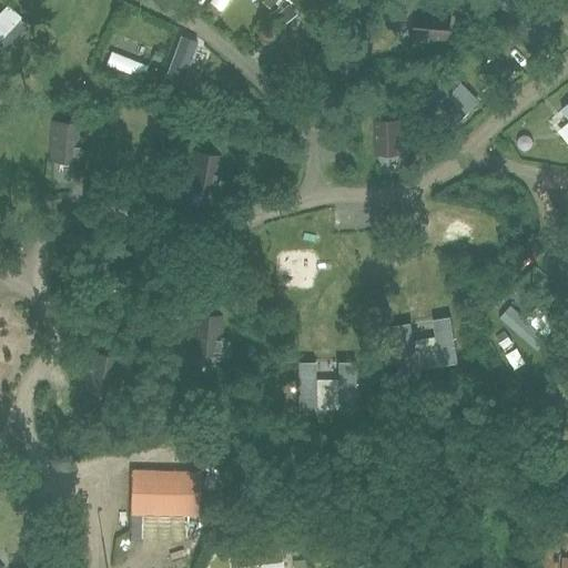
[(7,4),(0,11),(0,41),(22,19),(7,4)]
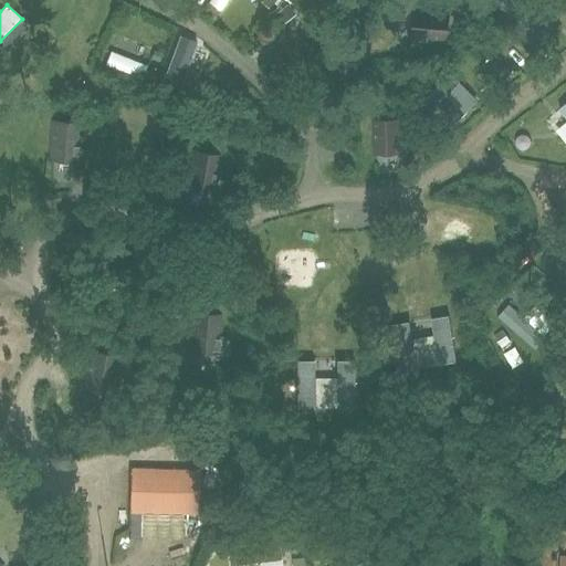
[(411,39),(447,43),(450,13),(415,10),(411,39)]
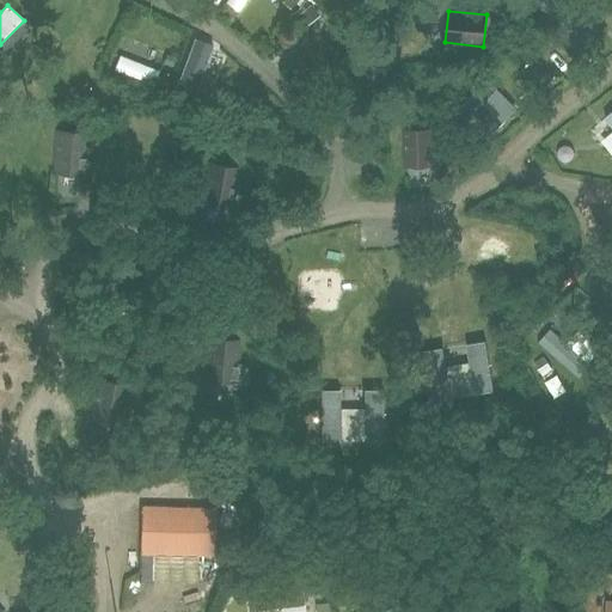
[(402,130),(403,167),(435,166),(434,129),(402,130)]
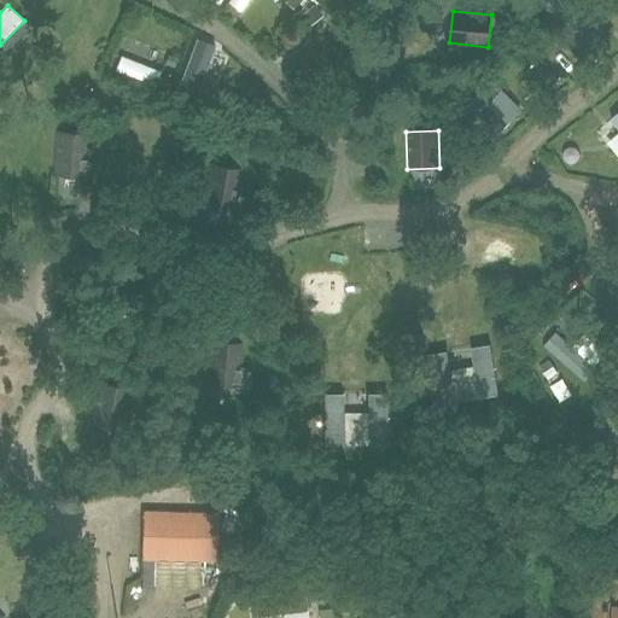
[(54,138),(52,175),(85,178),(87,139),(54,138)]
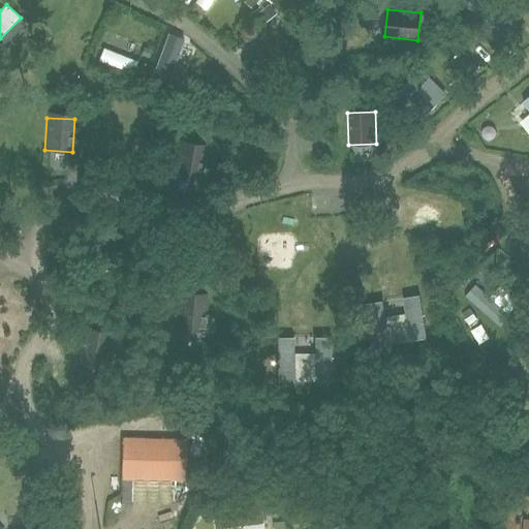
[(199,178),(206,146),(179,141),(173,173),(199,178)]
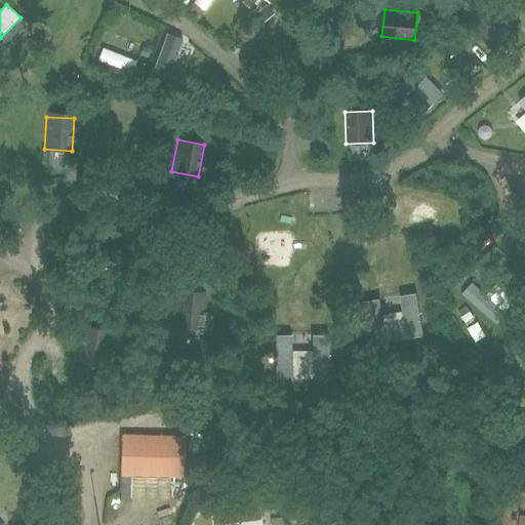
[(177,289),(173,327),(200,330),(204,292),(177,289)]
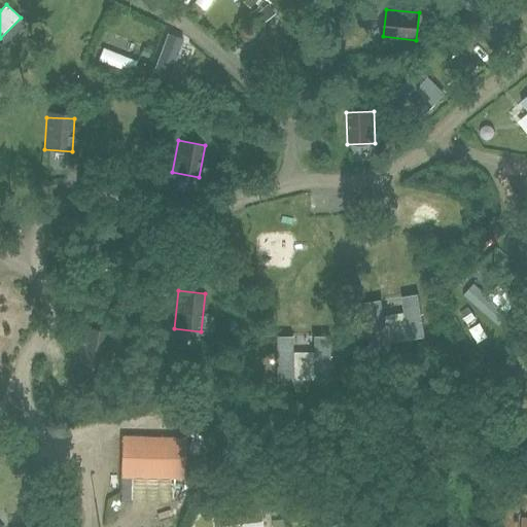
[(363,303),(371,346),(424,338),(417,294),(363,303)]
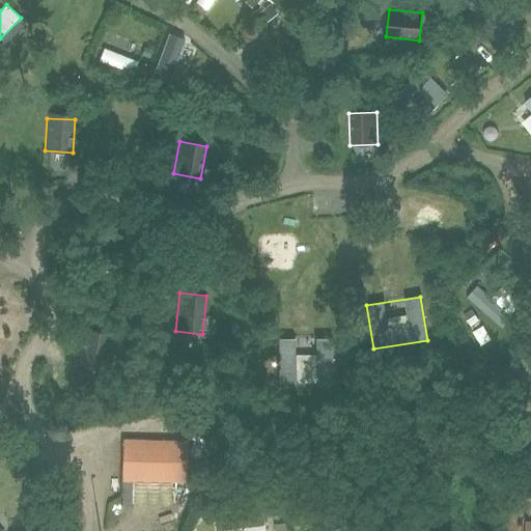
[(84,329),(77,366),(103,371),(110,334),(84,329)]
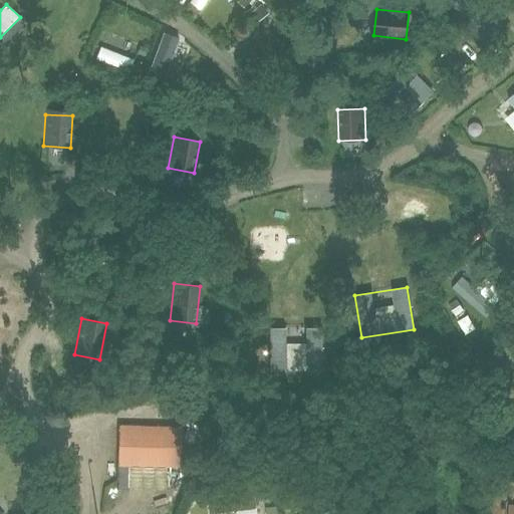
[(266,329),(267,371),(320,370),(319,328),(266,329)]
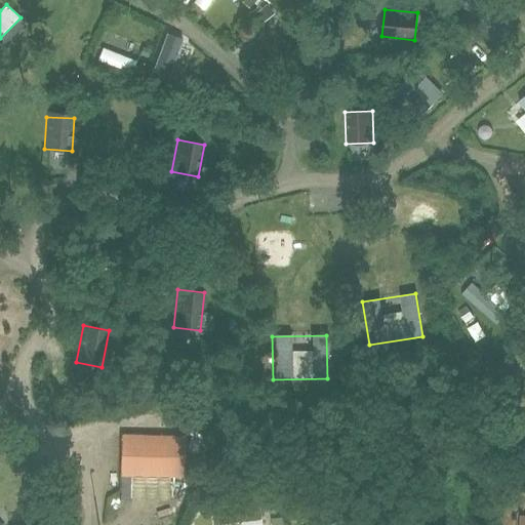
[(119,477),(183,477),(183,436),(119,435),(119,477)]
